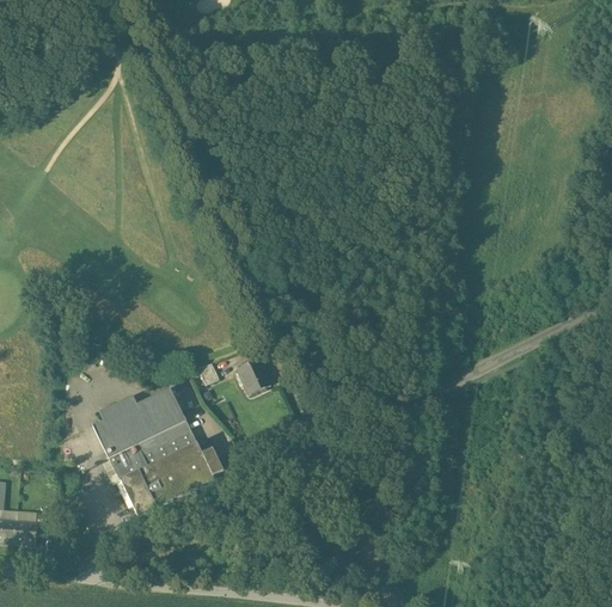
[(268,385),(257,357),(238,366),(244,380),(240,381),(245,393),(268,385)]
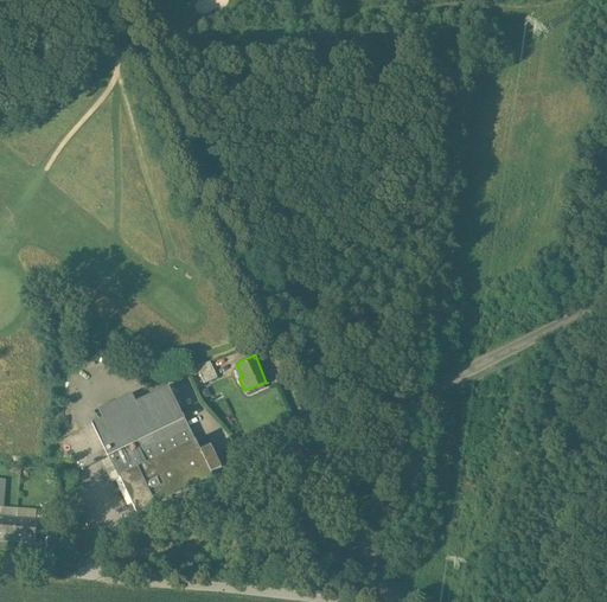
[(210,358),(197,364),(204,379),(217,373),(210,358)]
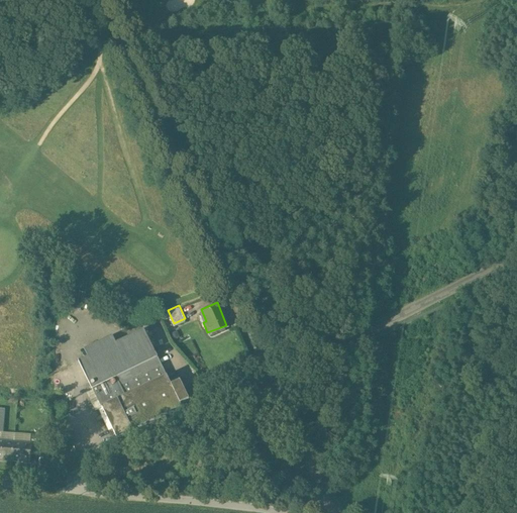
[(142,326),(78,358),(91,387),(92,386),(115,375),(157,353),(142,326)]
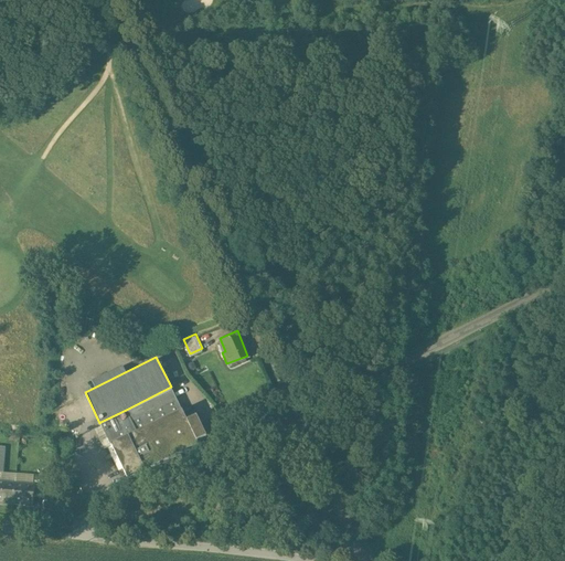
[(171,387),(126,410),(136,431),(181,408),(171,387)]
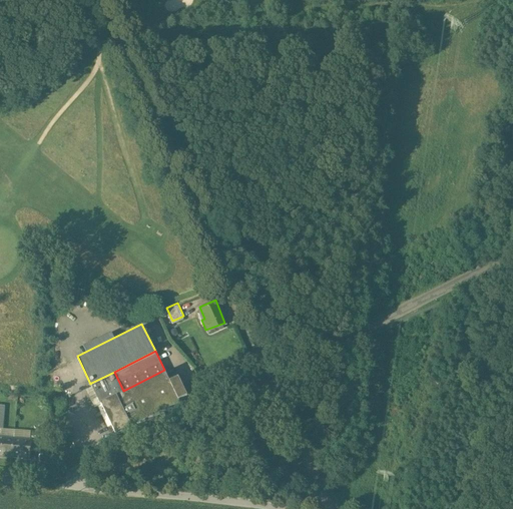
[(114,372),(91,383),(116,433),(180,401),(169,380),(164,370),(123,391),(114,372)]
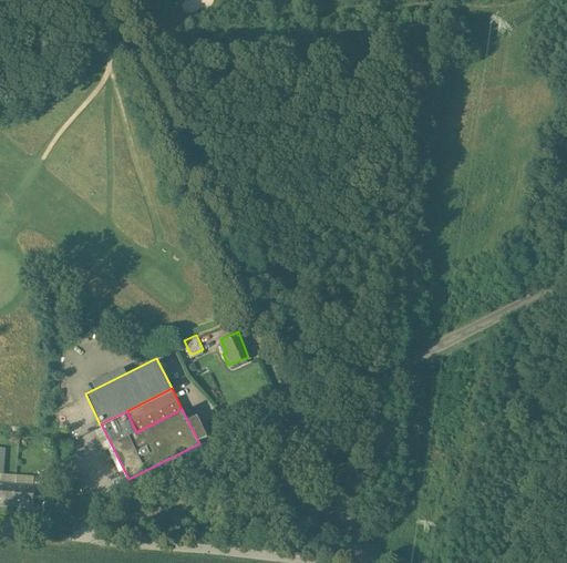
[(197,416),(187,420),(197,440),(207,436),(197,416)]
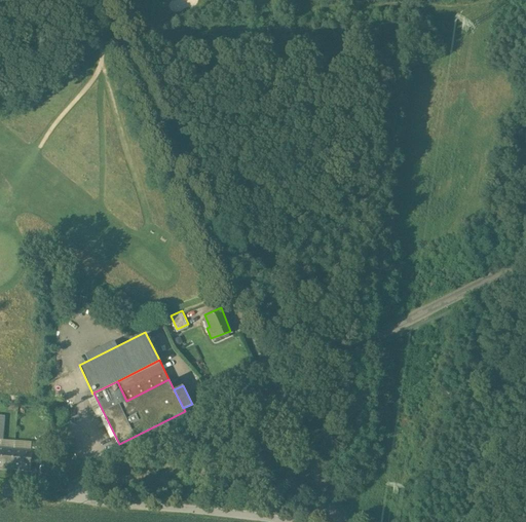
[(13,446),(0,444),(0,462),(5,463),(5,464),(11,465),(13,446)]
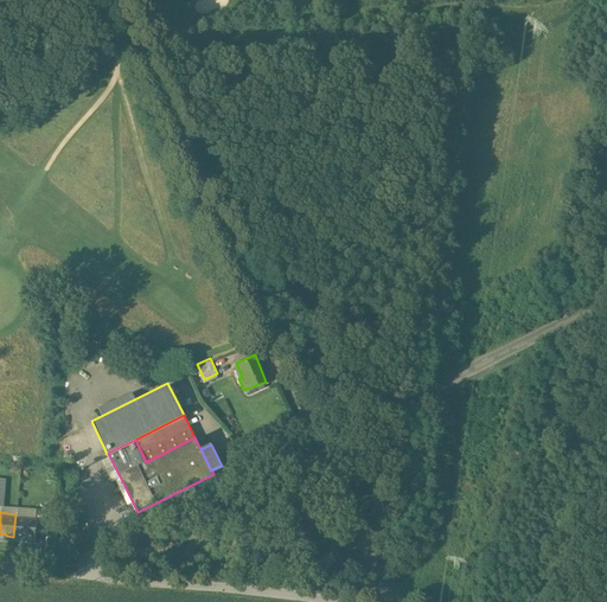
[(33,517),(16,514),(13,537),(21,538),(21,536),(34,538),(34,530),(45,531),(46,517),(46,513),(34,512),(33,517)]
